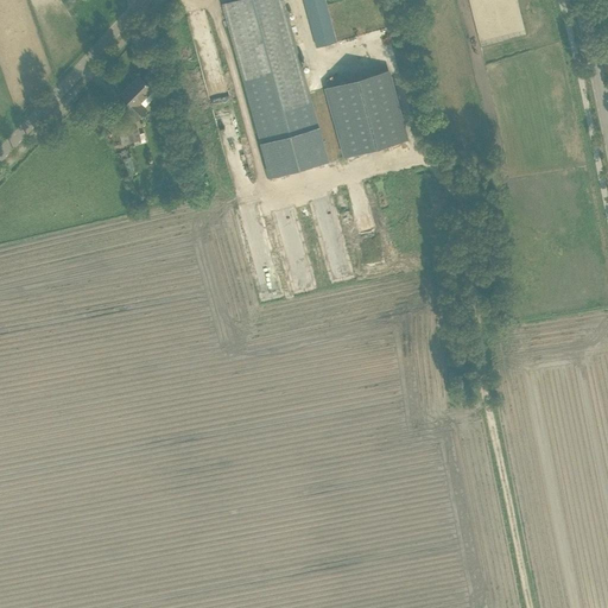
[(238,0),(222,5),(225,16),(268,178),(327,163),(283,0),(282,0),(238,0)]
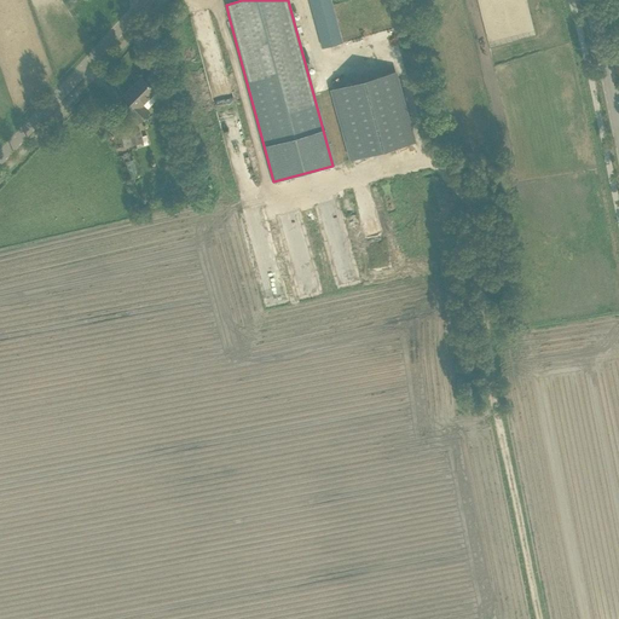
[(308,0),(322,48),(342,44),(329,0),(308,0)]
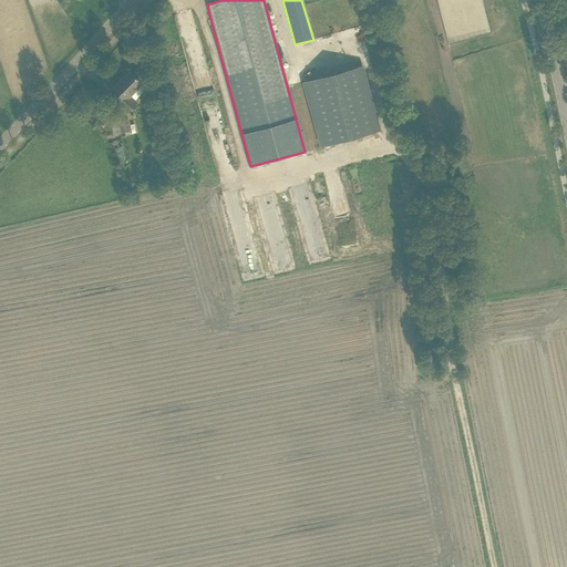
[(360,66),(305,82),(322,146),(378,131),(360,66)]
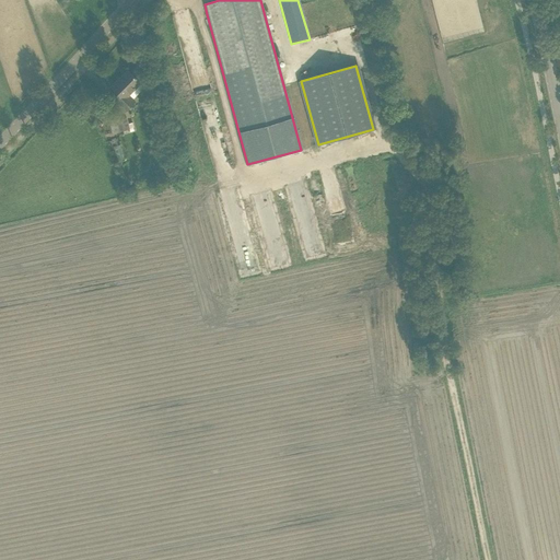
[(120,96),(114,103),(112,100),(111,101),(124,113),(135,101),(128,95),(140,82),(127,70),(111,88),(120,96)]
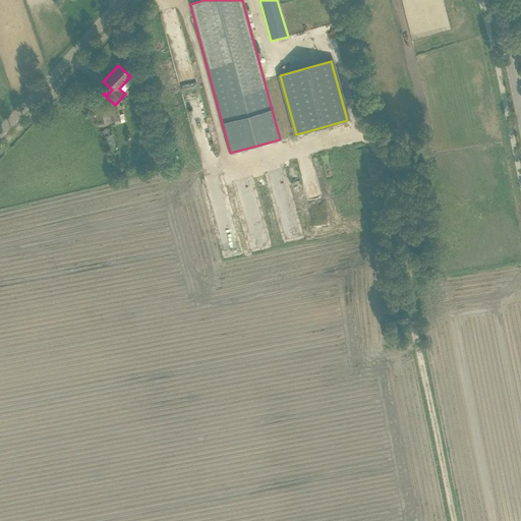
[(102,113),(105,124),(120,120),(117,109),(102,113)]
